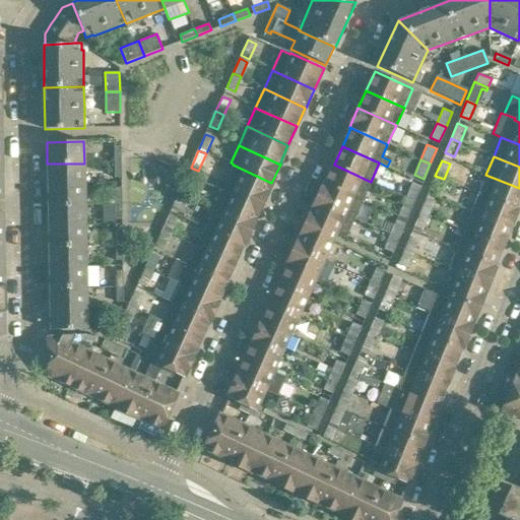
[(84,184),(84,164),(47,164),(48,185),(84,184)]
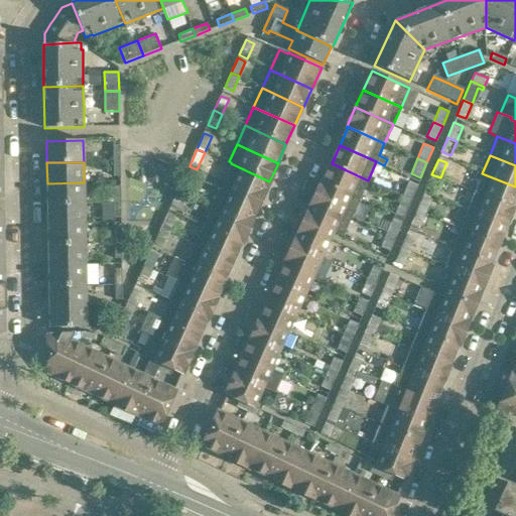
[(269,181),(231,163),(223,181),(232,185),(261,199),(269,181)]
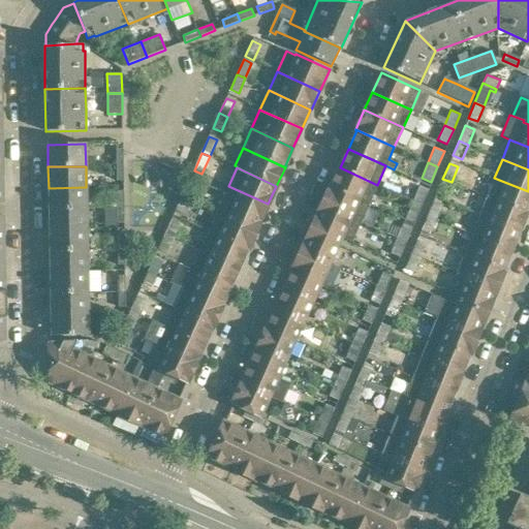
[(377,185),(340,167),(331,187),(369,204),(377,185)]
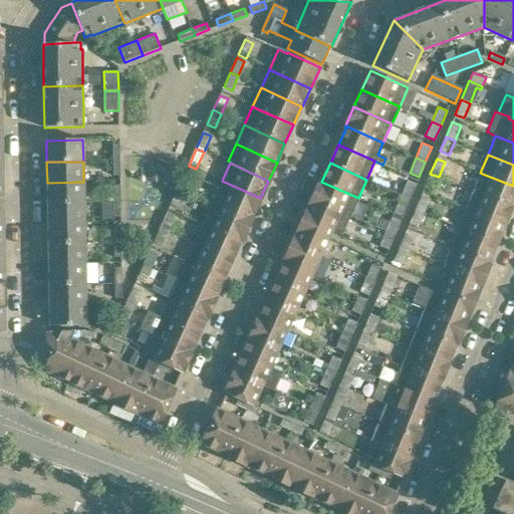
[(513,199),(513,186),(480,173),(473,191),(511,207),(513,199)]
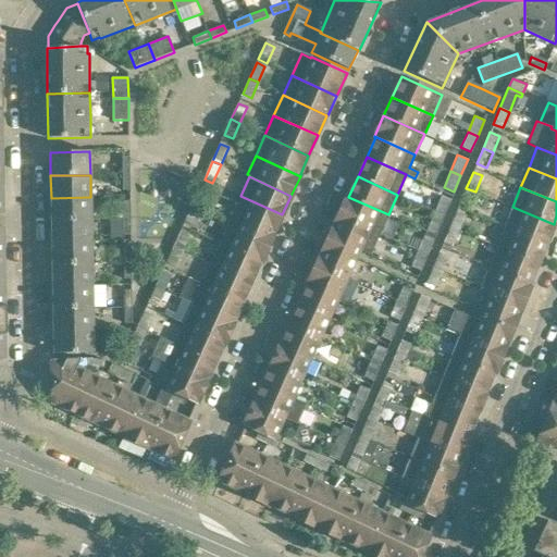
[(469,207),(475,192),(466,188),(459,203),(469,207)]
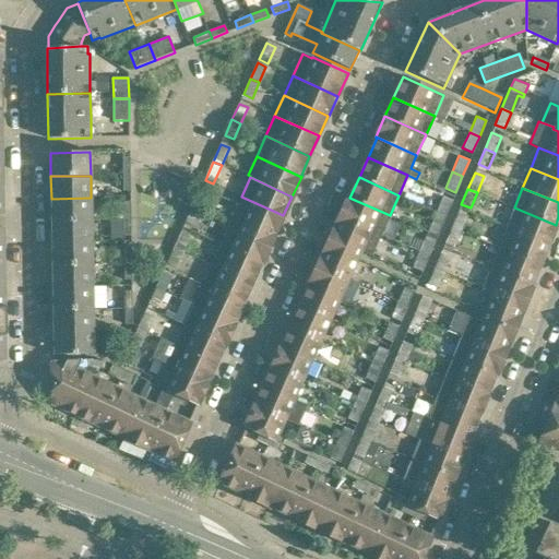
[(201,211),(209,195),(200,192),(192,207),(201,211)]
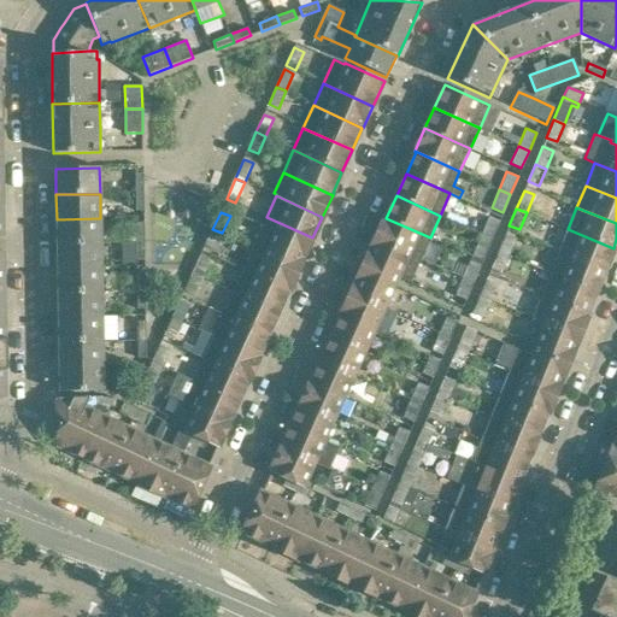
[(491,240),(499,221),(489,216),(481,235),(491,240)]
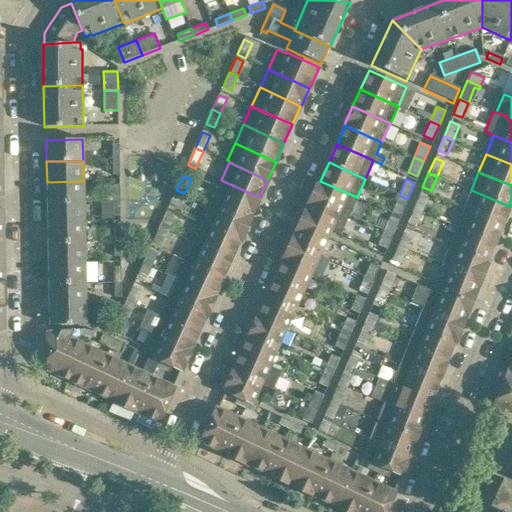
[(84,202),(83,181),(47,182),(47,203),(84,202)]
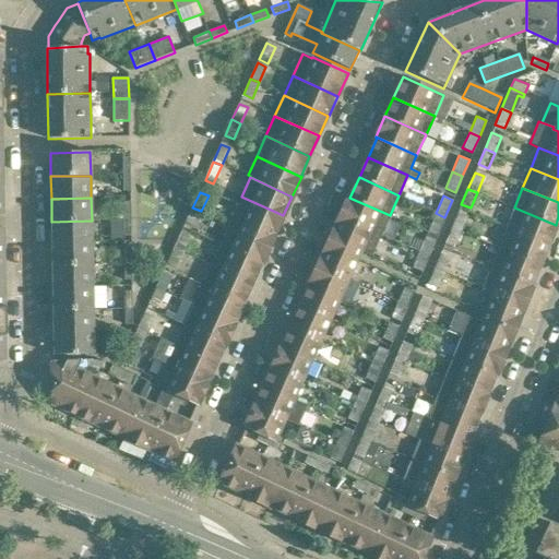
[(390,215),(349,198),(340,218),(380,236),(390,215)]
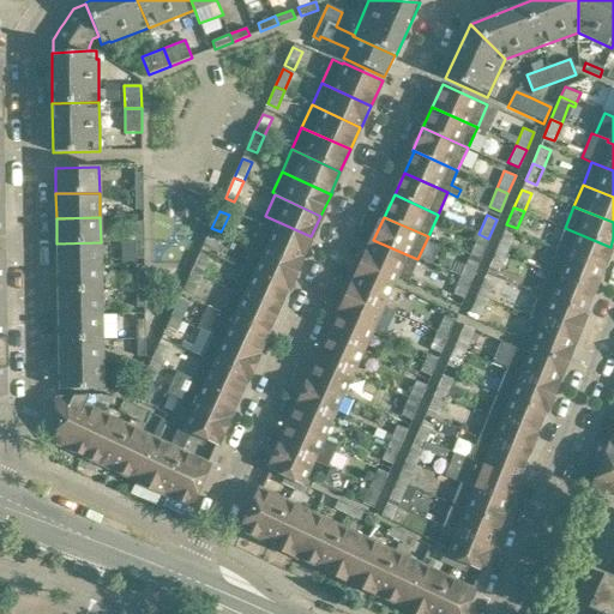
[(311,236),(276,221),(271,229),(262,224),(251,248),(298,270),(308,246),(311,236)]
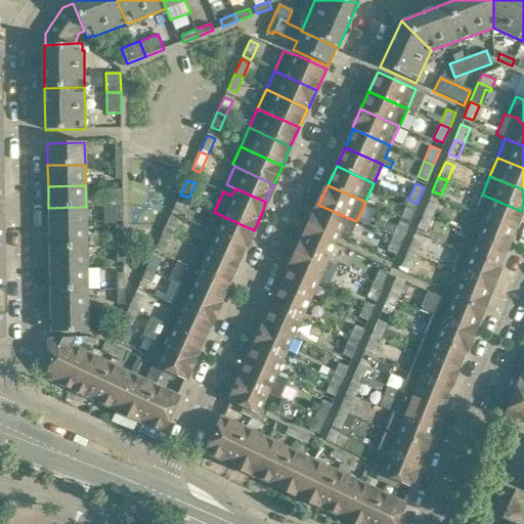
[(181,213),(188,198),(180,194),(174,209),(181,213)]
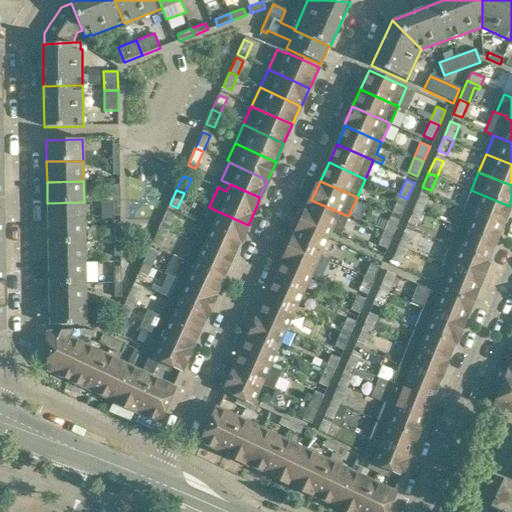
[(509,206),(471,190),(463,209),(501,225),(509,206)]
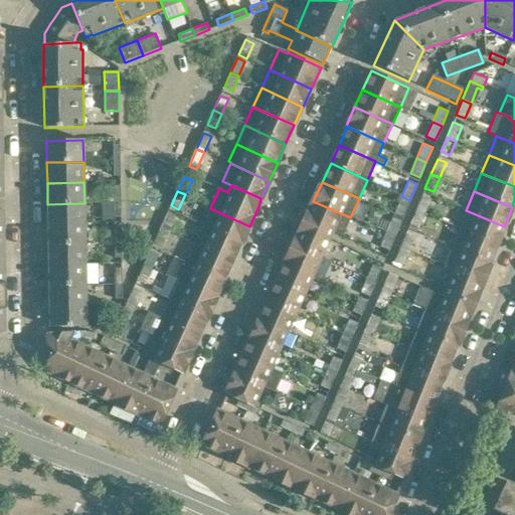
[(423,214),(431,199),(421,195),(414,211),(423,214)]
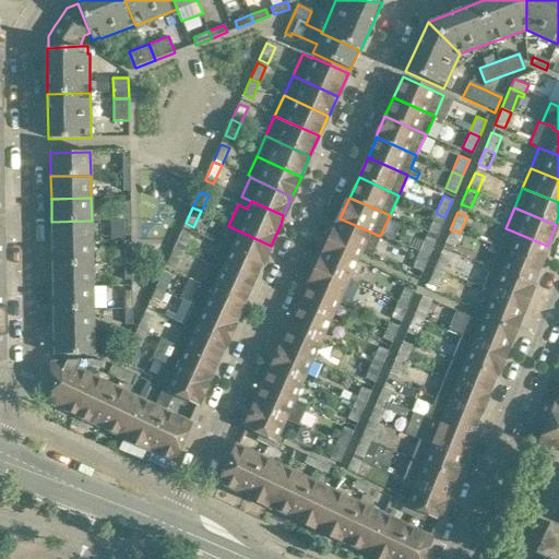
[(437,236),(444,217),(436,213),(428,232),(437,236)]
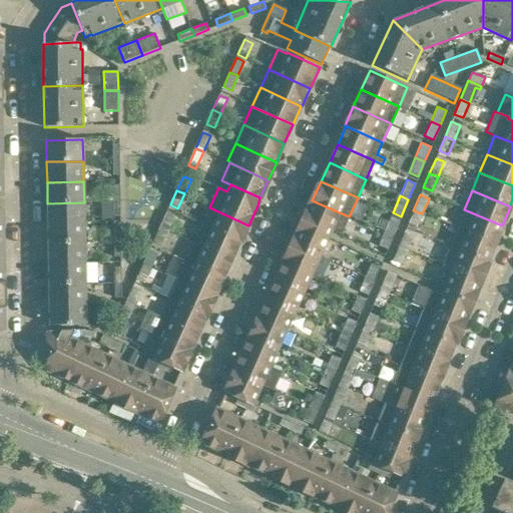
[(349,216),(312,200),(304,218),(332,231),(332,230),(341,234),(349,216)]
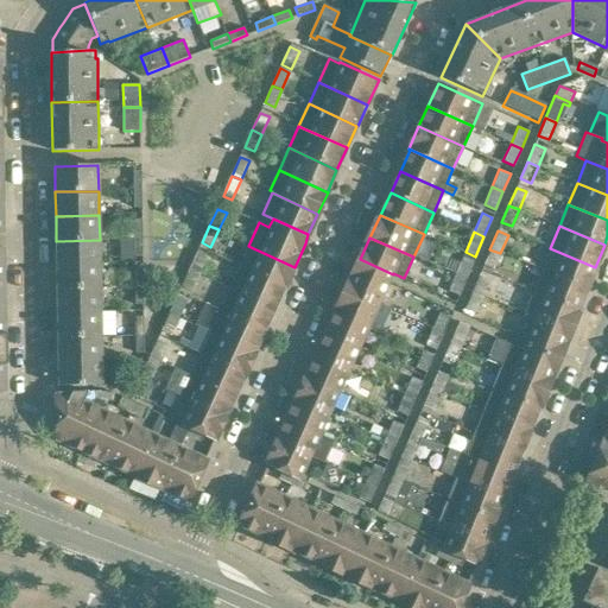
[(100,264),(100,240),(56,241),(56,265),(100,264)]
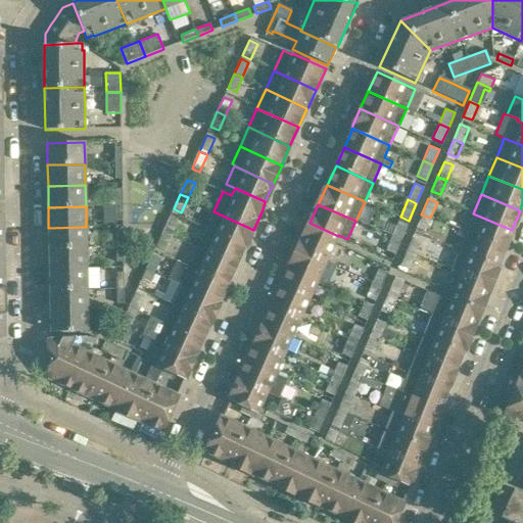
[(253,230),(214,211),(204,230),(243,248),(244,246),(245,246),(253,230)]
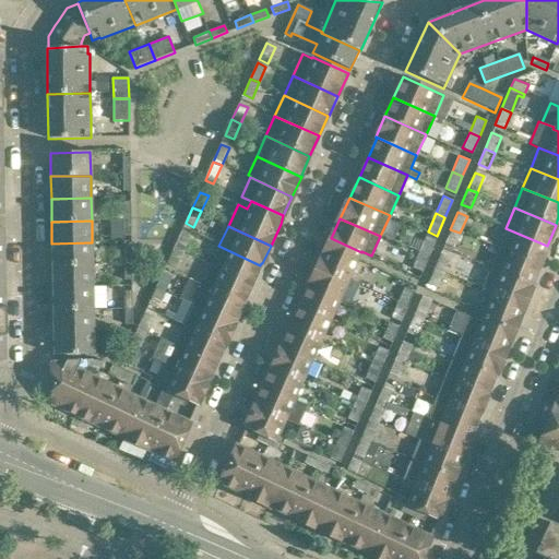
[(547,246),(506,228),(498,249),(539,266),(547,246)]
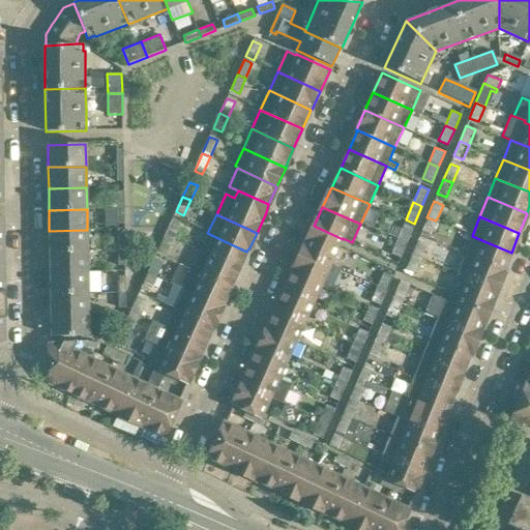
[(430,234),(436,221),(427,217),(421,231),(430,234)]
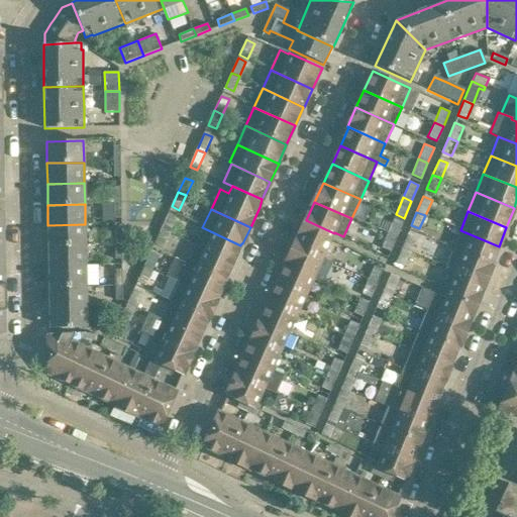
[(169,232),(176,218),(168,214),(161,229),(169,232)]
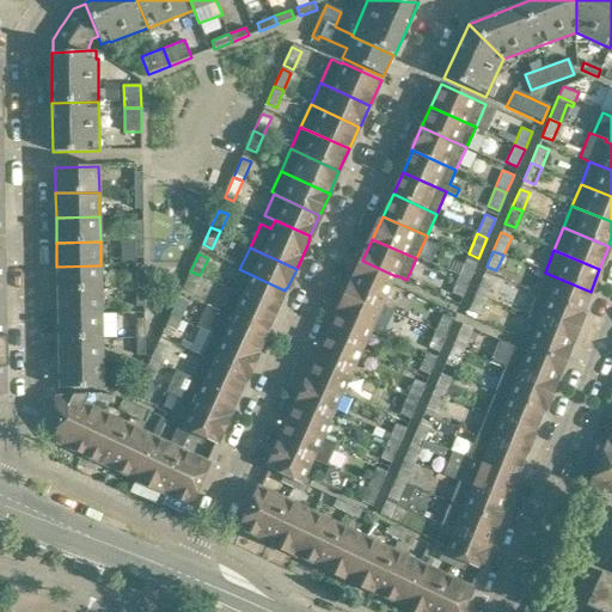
[(466,258),(458,279),(467,283),(476,262),(466,258)]
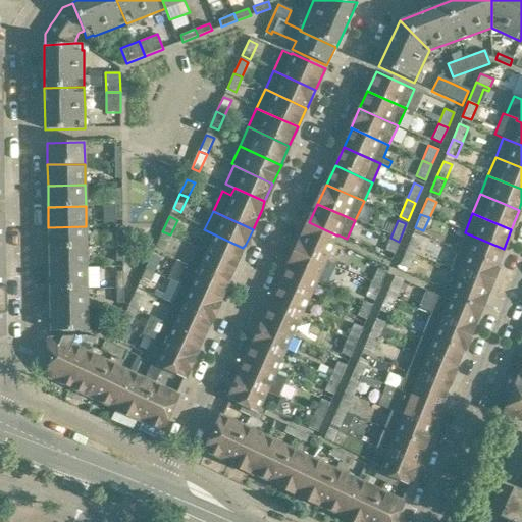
[(337,236),(309,222),(306,230),(298,248),(325,261),(333,243),(337,236)]
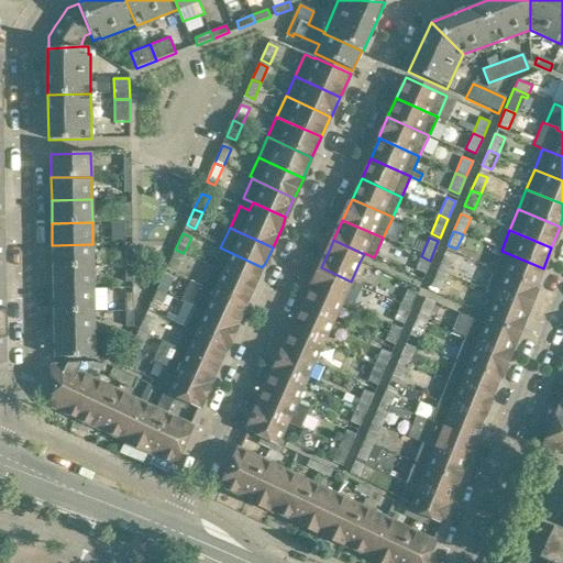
[(92,266),(92,244),(52,245),(53,267),(92,266)]
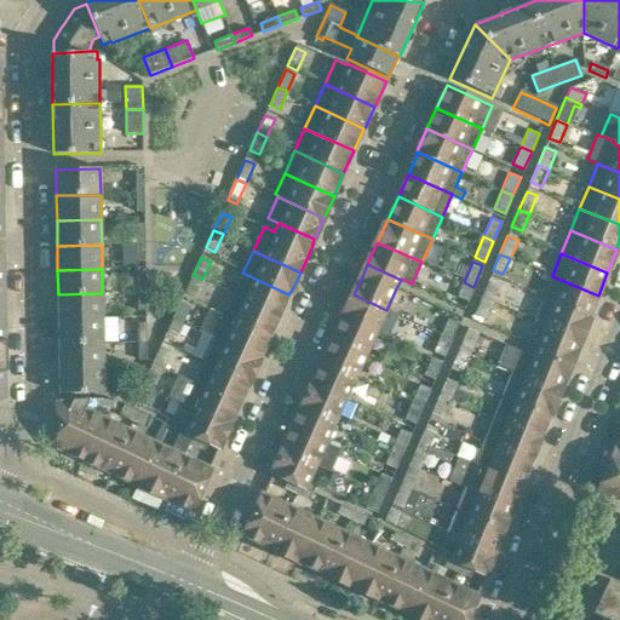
[(288,294),(242,273),(233,294),(279,316),(288,294)]
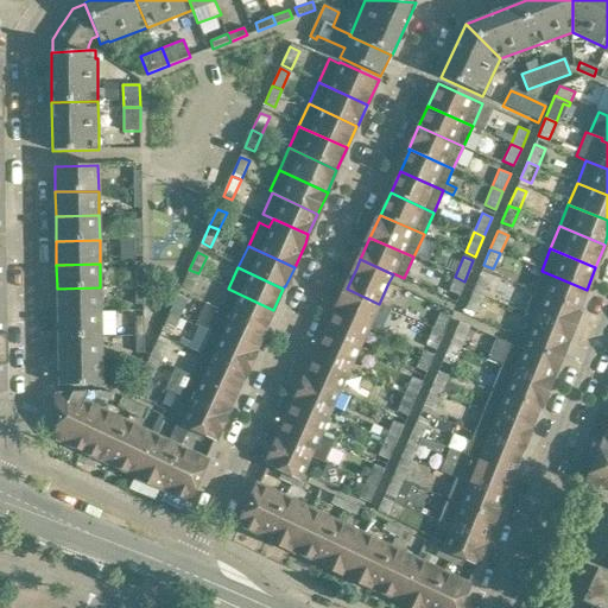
[(191,291),(198,273),(189,270),(182,286),(191,291)]
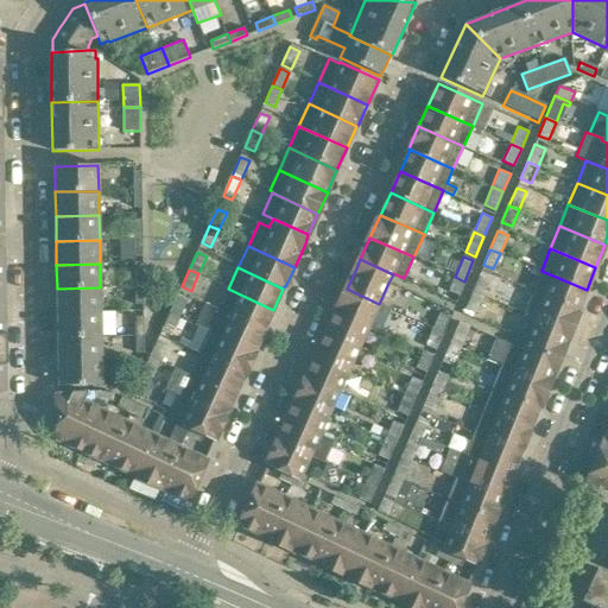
[(587,290),(542,271),(532,292),(578,311),(580,310),(578,309),(587,290)]
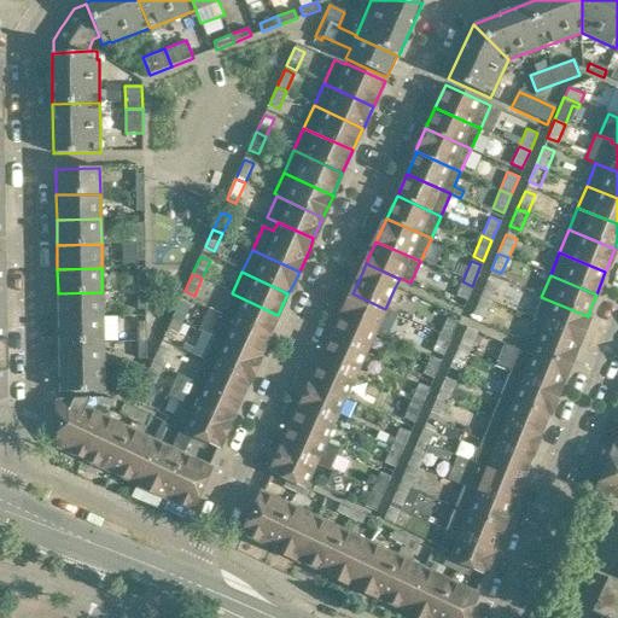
[(489,301),(497,283),(488,278),(479,297),(489,301)]
